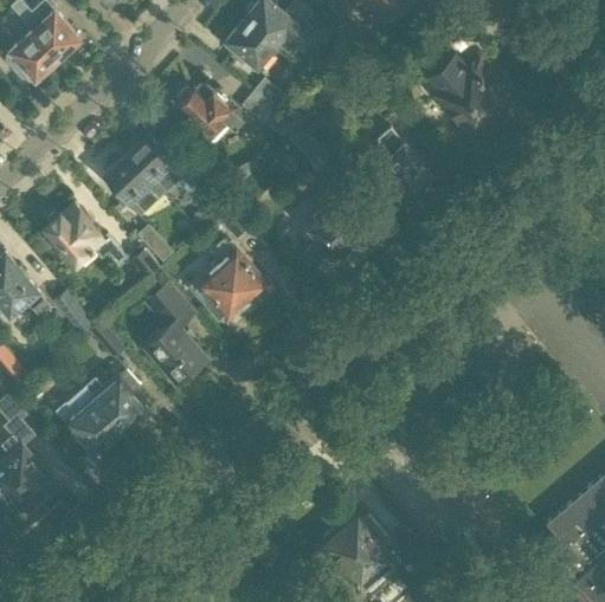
[(42,0),(30,11),(20,0),(14,0),(10,5),(31,30),(57,58),(79,38),(53,10),(45,0),(42,0)]
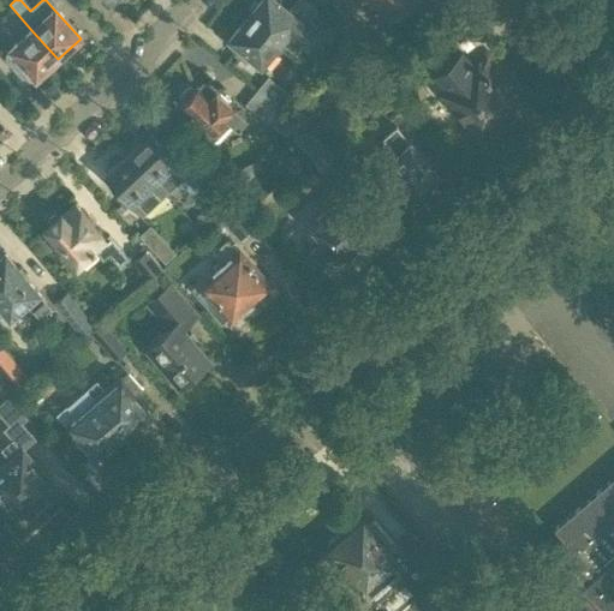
[(263,0),(249,17),(280,43),(285,47),(296,57),(314,34),(280,6),(280,0),(263,0)]
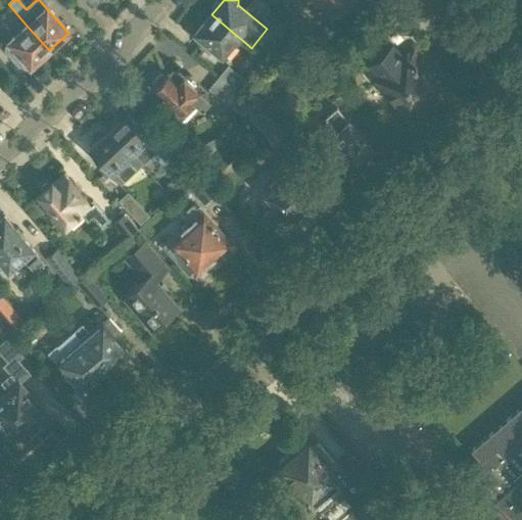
[(335,0),(307,0),(304,5),(323,18),(335,0)]
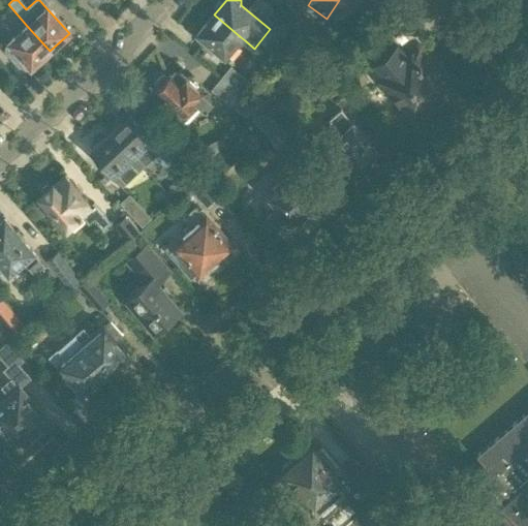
[(245,40),(241,37),(214,14),(197,34),(196,40),(203,45),(209,43),(224,57),(235,44),(238,48),(245,40)]
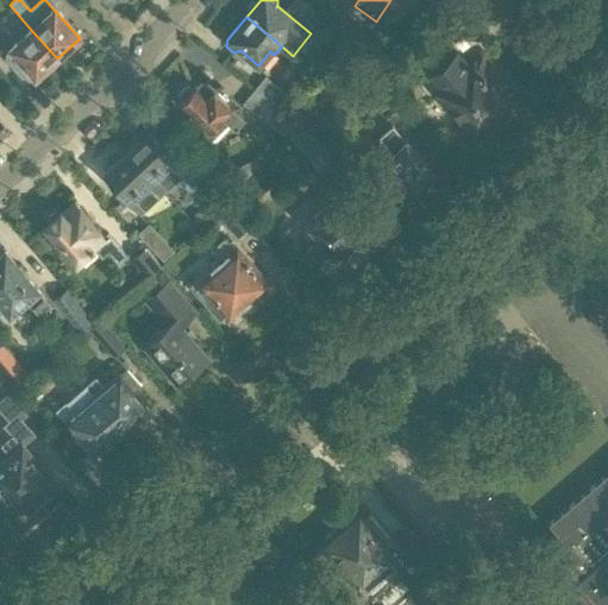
[(35,80),(57,58),(31,30),(7,50),(10,51),(5,56),(5,61),(24,81),(29,82),(33,77),(35,80)]
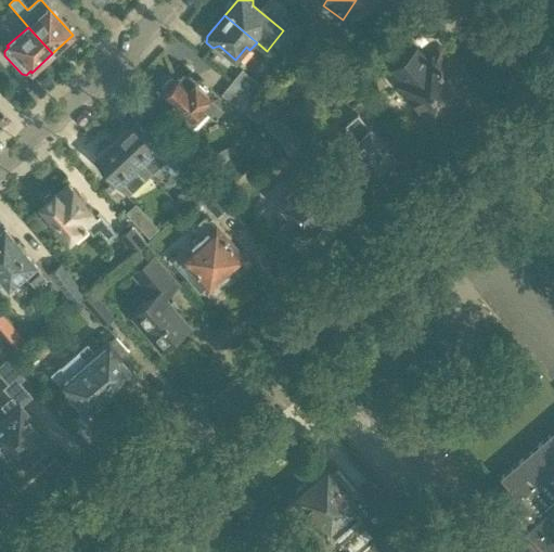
[(432,127),(437,123),(437,124),(438,124),(439,125),(440,124),(445,122),(448,119),(451,117),(454,114),(456,111),(460,107),(460,106),(461,105),(460,104),(460,103),(464,99),(451,84),(458,77),(448,64),(450,63),(441,52),(427,64),(416,51),(391,72),(402,85),(399,88),(432,127)]
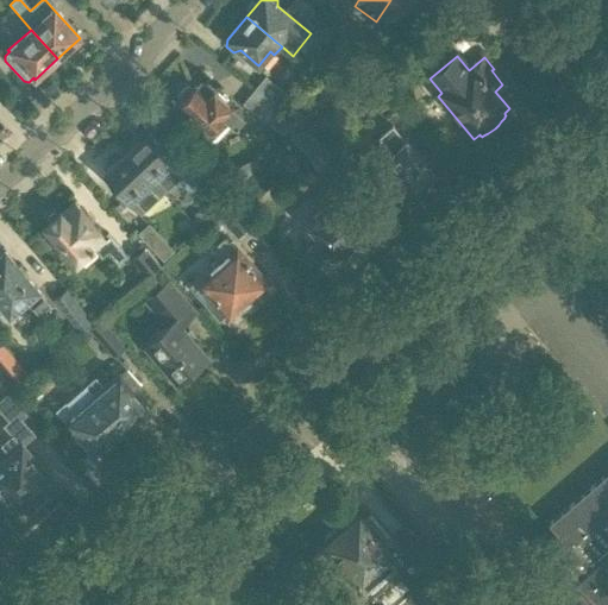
[(342,57),(330,68),(343,82),(355,70),(342,57)]
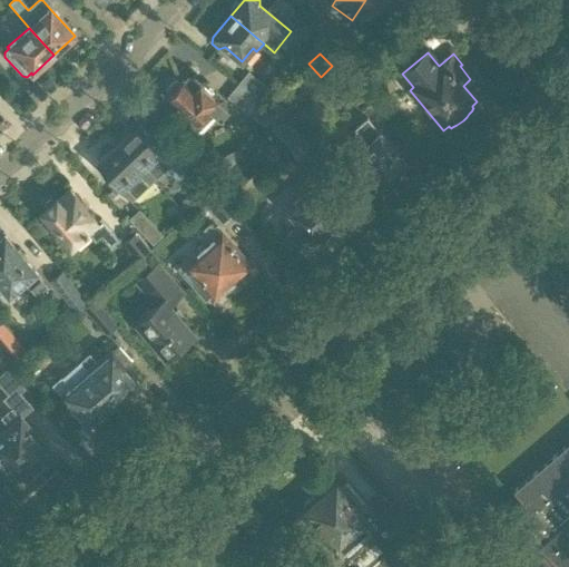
[(283,72),(290,65),(277,55),(271,62),(283,72)]
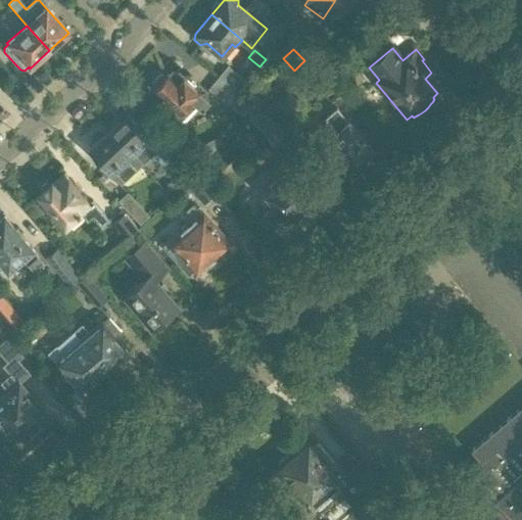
[(236,94),(246,83),(227,67),(217,80),(236,94)]
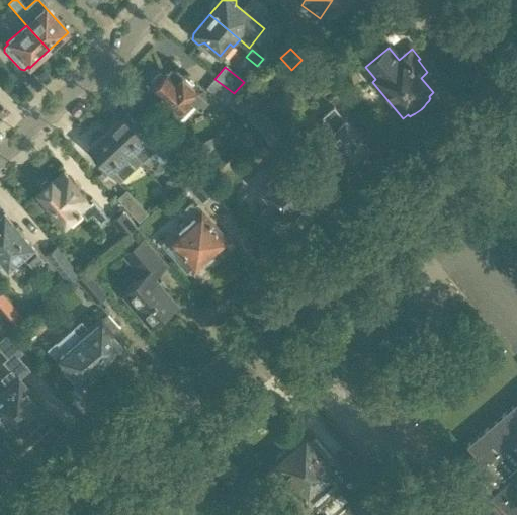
[(173,69),(166,76),(165,75),(153,88),(163,98),(156,105),(179,127),(197,107),(199,109),(207,101),(197,92),(173,69)]
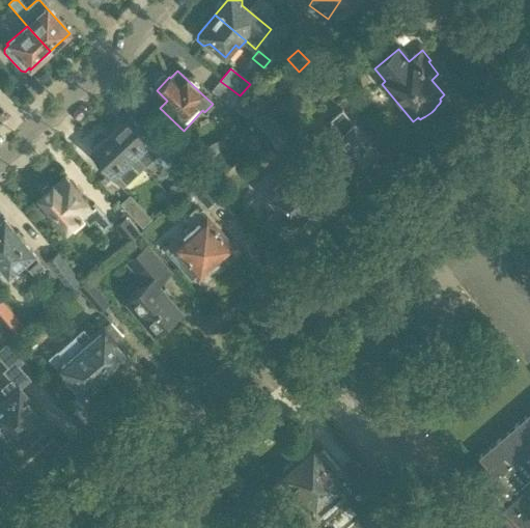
[(230,108),(240,95),(220,81),(212,92),(230,108)]
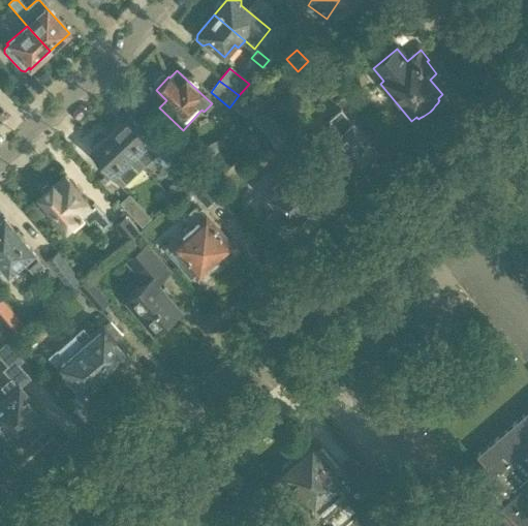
[(269,138),(279,128),(260,111),(250,121),(269,138)]
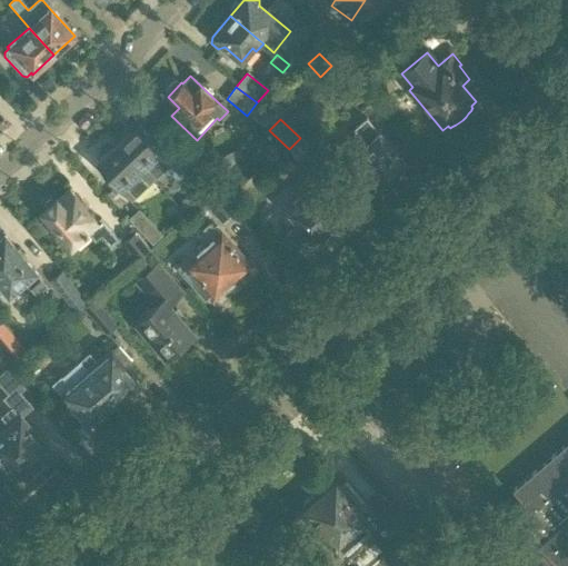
[(366,146),(354,157),(367,172),(358,179),(370,194),(379,186),(379,187),(380,186),(387,186),(394,180),(395,174),(405,165),(376,130),(375,130),(366,120),(354,130),(362,141),(366,146)]
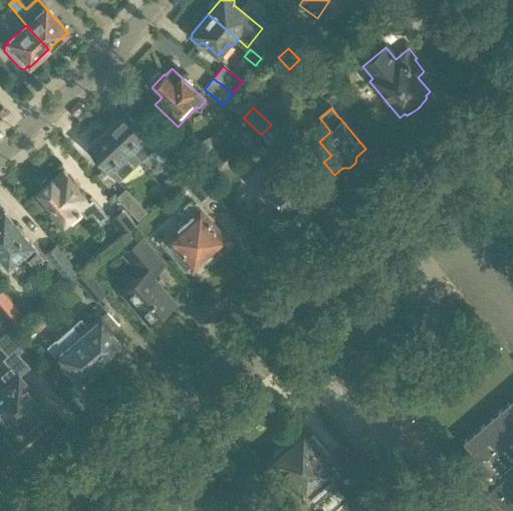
[(125,112),(106,130),(138,163),(146,155),(167,165),(182,147),(162,126),(150,139),(125,112)]
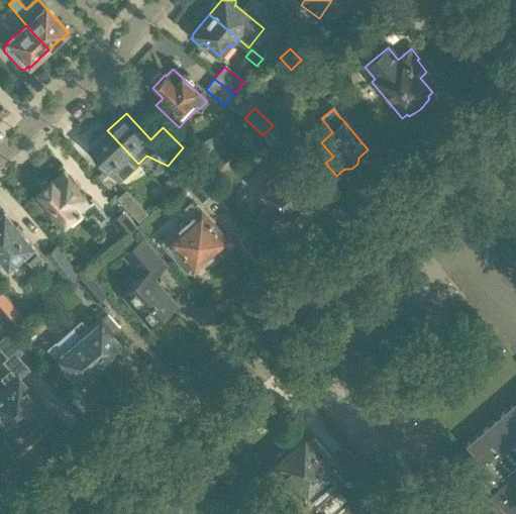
[(88,148),(119,182),(138,164),(107,130),(88,148)]
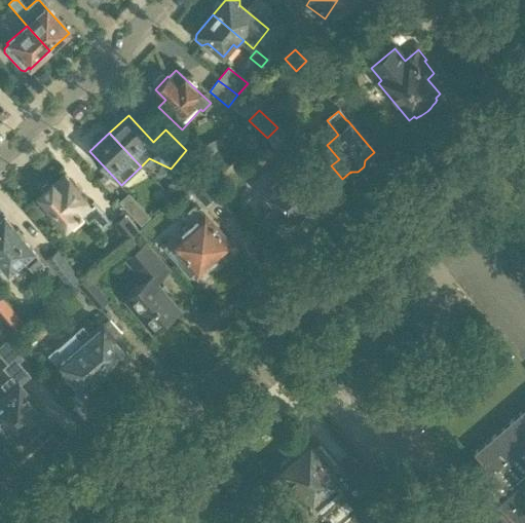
[(228,156),(224,156),(216,164),(216,169),(219,172),(223,172),(231,163),(230,159),(228,156)]
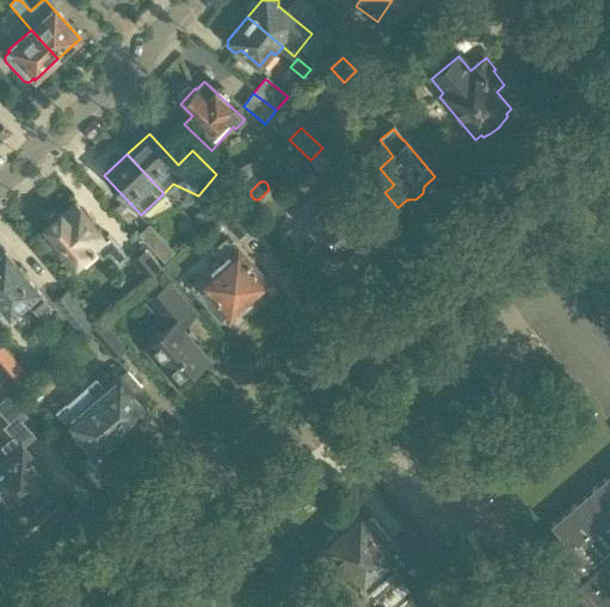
[(104,240),(74,205),(62,216),(60,214),(59,216),(54,215),(47,222),(45,227),(43,228),(75,265),(93,249),(102,260),(109,254),(119,267),(127,260),(108,236),(104,240)]
